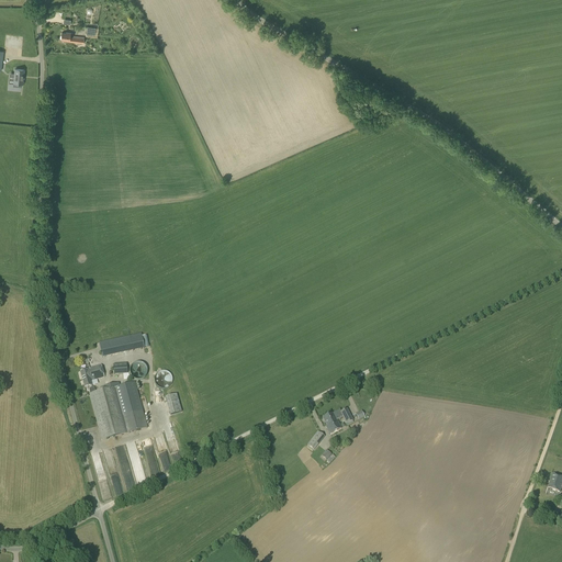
[(74,33),(66,32),(66,33),(62,32),(60,41),(70,42),(83,43),(85,37),(72,35),(74,33)]
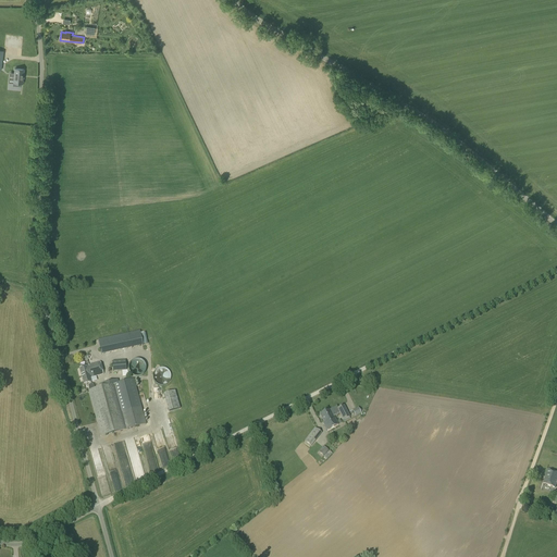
[(23,48),(24,36),(7,34),(4,46),(23,48)]
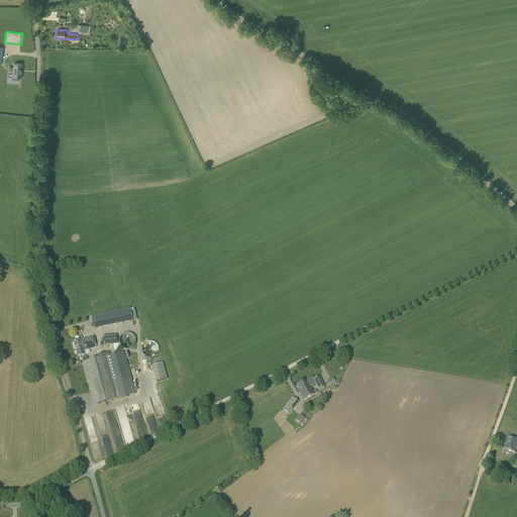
[(21,77),(22,64),(13,63),(12,80),(20,81),(20,77),(21,77)]
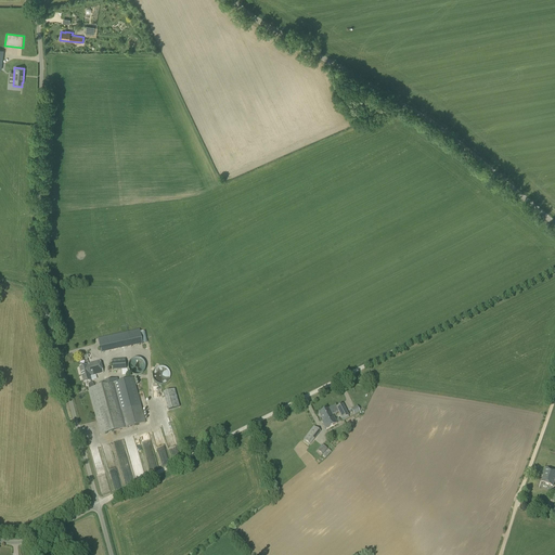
[(103,344),(120,340),(119,334),(98,338),(101,353),(104,352),(103,344)]
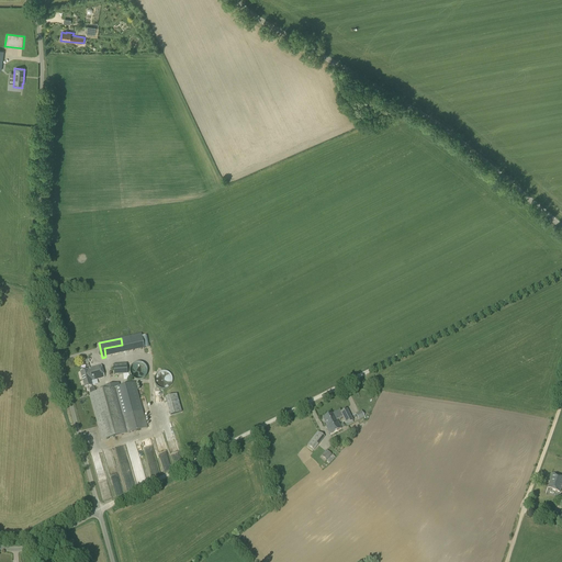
[(114,375),(127,374),(126,363),(113,364),(114,375)]
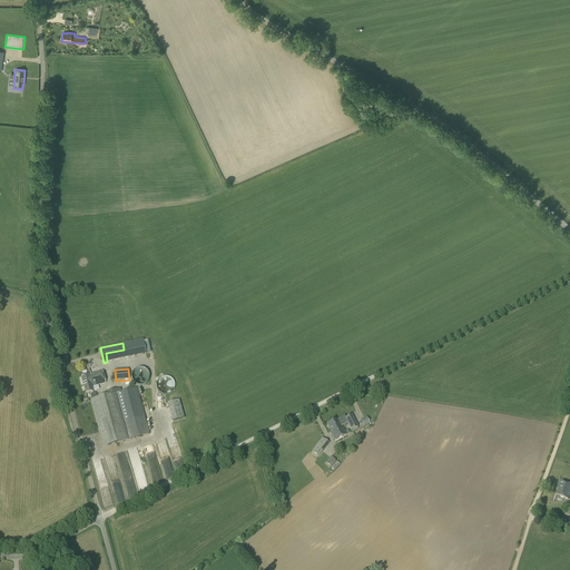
[(140,386),(141,385),(143,385),(145,385),(146,384),(147,383),(148,382),(148,381),(149,379),(149,377),(149,376),(149,374),(148,373),(148,372),(147,371),(146,370),(144,369),(143,369),(141,369),(140,369),(138,369),(137,369),(136,370),(135,371),(134,372),(133,373),(131,374),(131,375),(131,377),(131,379),(131,380),(133,381),(134,383),(135,384),(136,384),(137,385),(138,385),(140,386)]
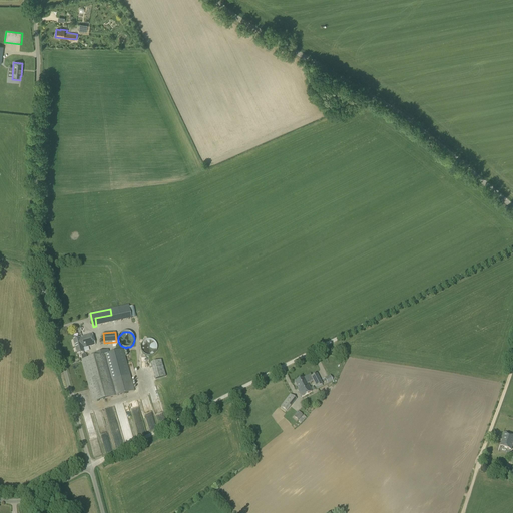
[(79,338),(73,340),(77,355),(84,353),(82,349),(95,345),(92,334),(79,337),(79,338)]
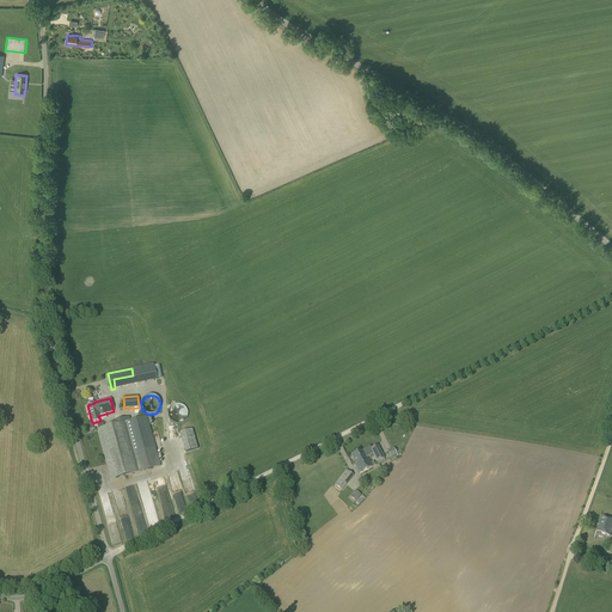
[(111,479),(138,472),(160,466),(155,448),(147,416),(130,421),(129,417),(109,423),(110,427),(98,429),(111,479)]
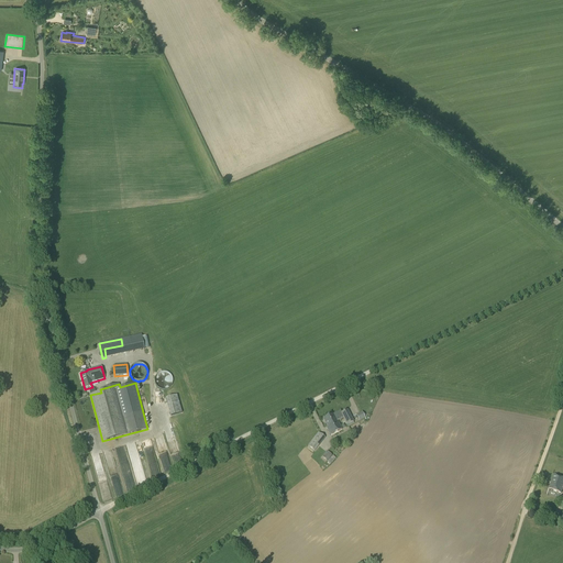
[(337,421),(343,418),(346,426),(354,422),(348,409),(334,417),(333,415),(323,419),(327,427),(337,421)]
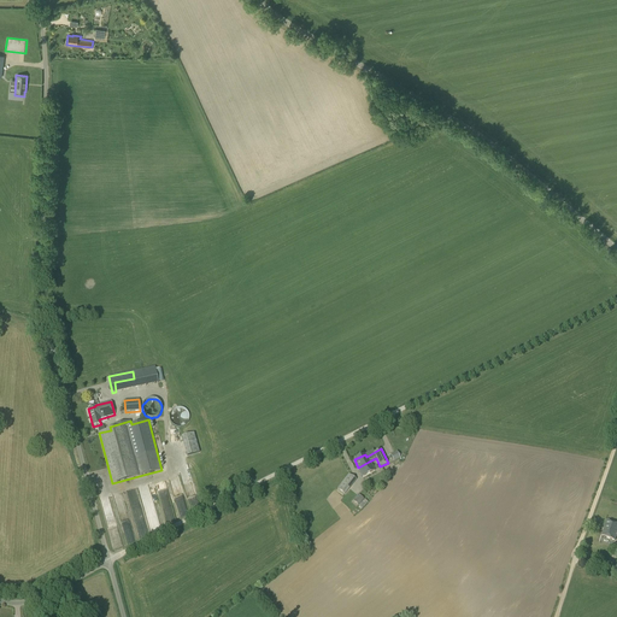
[(358,468),(357,468),(362,477),(375,471),(370,462),(369,462),(358,468)]
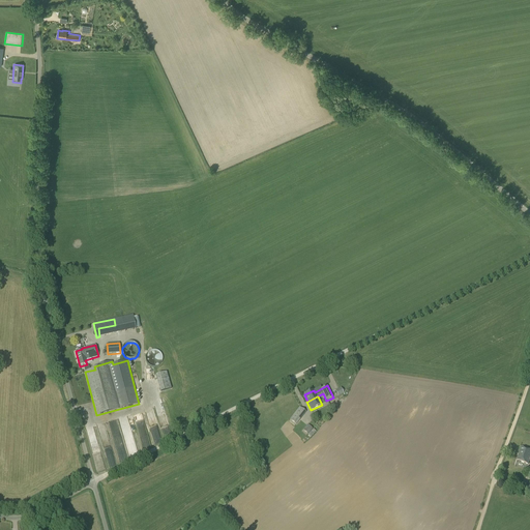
[(307,411),(301,406),(291,418),(297,423),(307,411)]
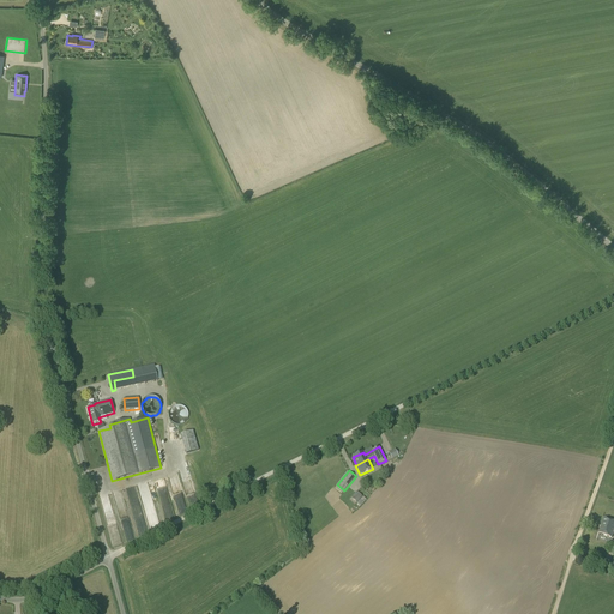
[(356,503),(362,497),(356,492),(350,498),(356,503)]
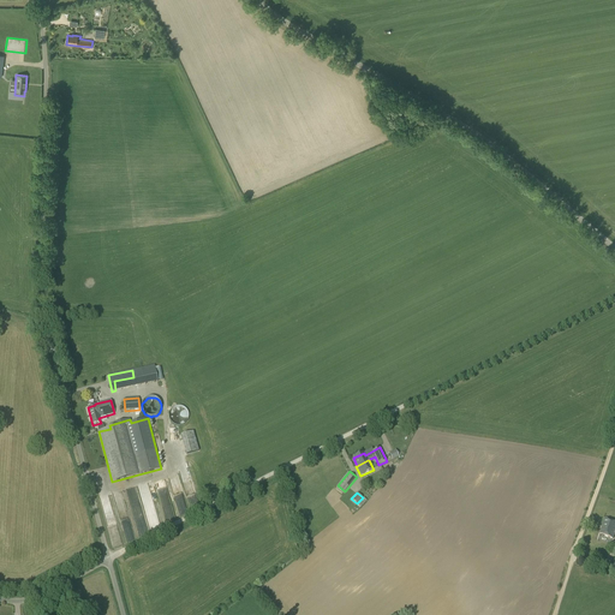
[(614,532),(614,521),(604,519),(604,520),(603,519),(602,523),(603,524),(602,527),(599,533),(613,538),(614,532)]
